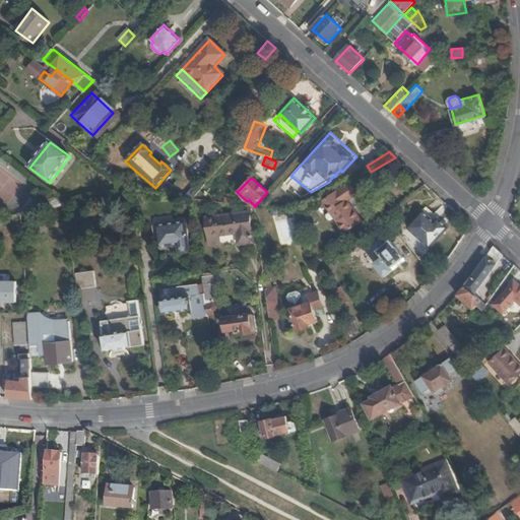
[(355,193),(348,183),(337,192),(335,191),(321,201),(344,233),(361,220),(348,204),(346,206),(343,202),(355,193)]
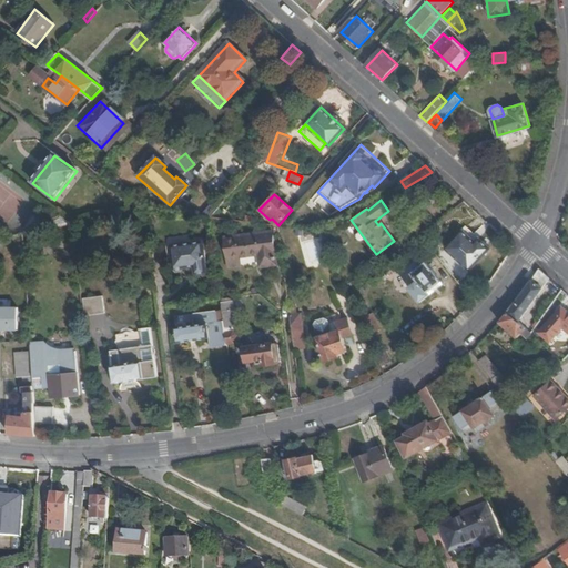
[(215,203),(202,216),(211,217),(220,206),(215,203)]
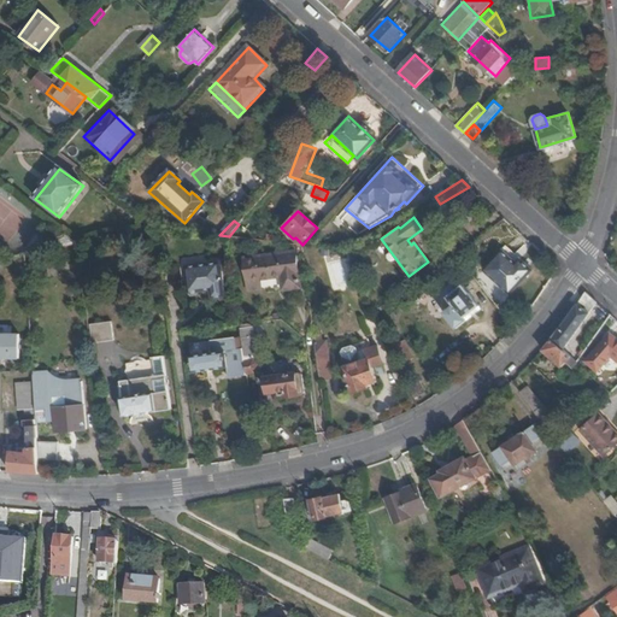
[(239,224),(229,236),(235,238),(244,229),(239,224)]
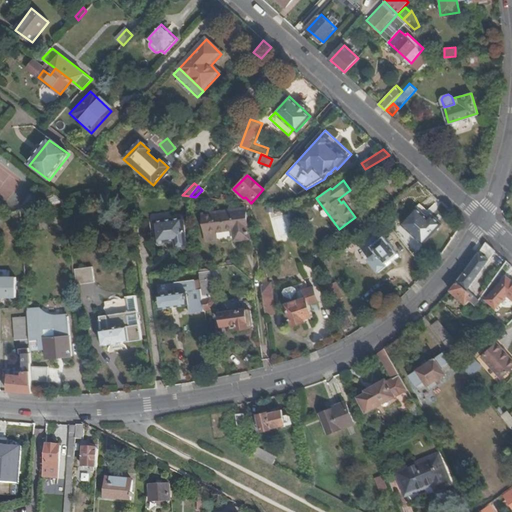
[(48,206),(65,202),(56,196),(46,198),(48,206)]
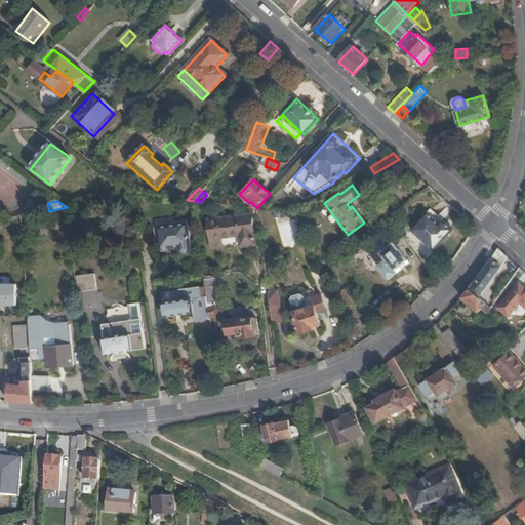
[(308,223),(300,210),(295,213),(301,226),(308,223)]
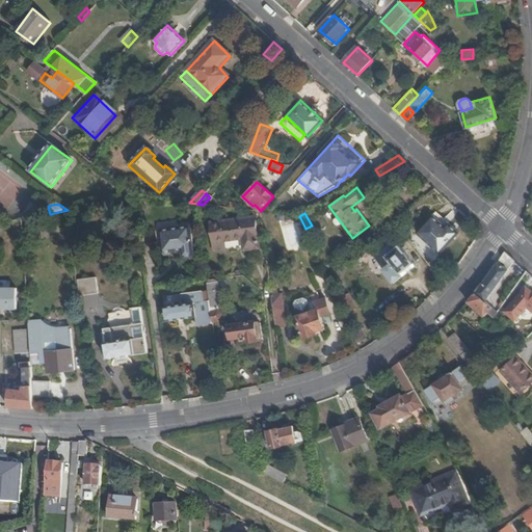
[(214,240),(223,239),(242,237),(244,249),(259,247),(255,216),(211,221),(214,240)]
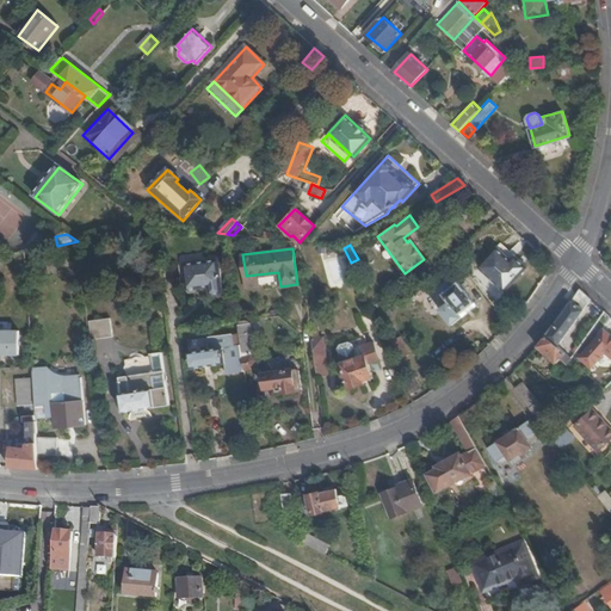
[(510,259),(500,251),(482,271),(510,295),(531,270),(519,259),(513,264),(507,260),(510,259)]
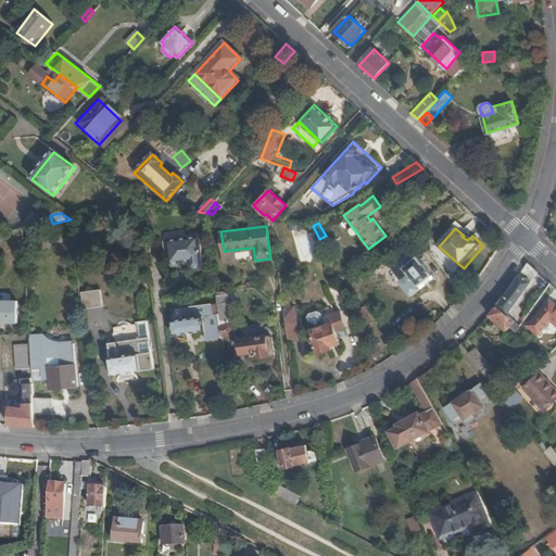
[(179,262),(190,261),(191,268),(203,266),(199,235),(167,239),(171,263),(172,263),(174,266),(179,265),(179,262)]
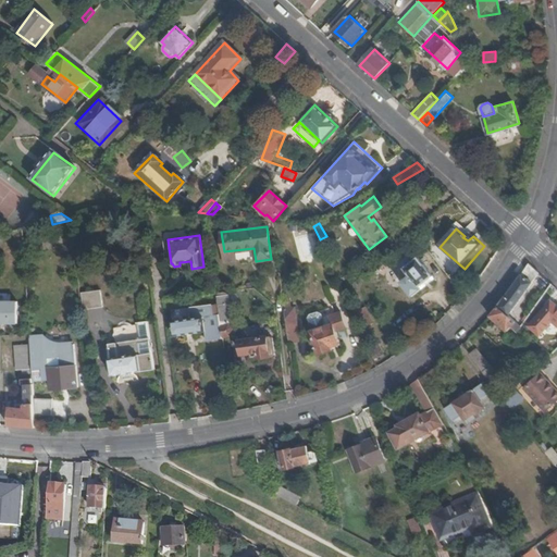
[(236,260),(234,250),(224,251),(225,262),(236,260)]
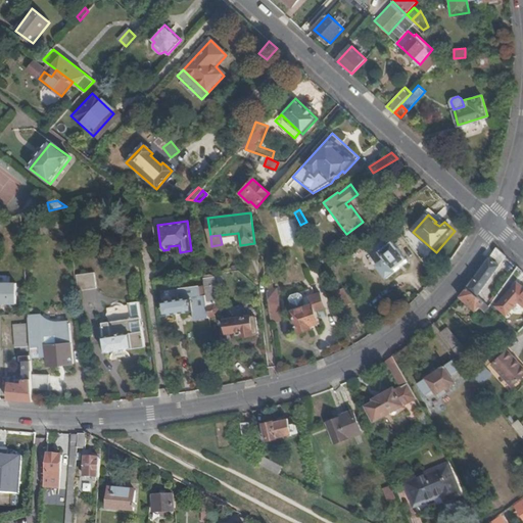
[(394,271),(409,258),(393,241),(391,242),(387,238),(377,246),(381,251),(380,252),(385,258),(377,267),(388,280),(396,273),(394,271)]
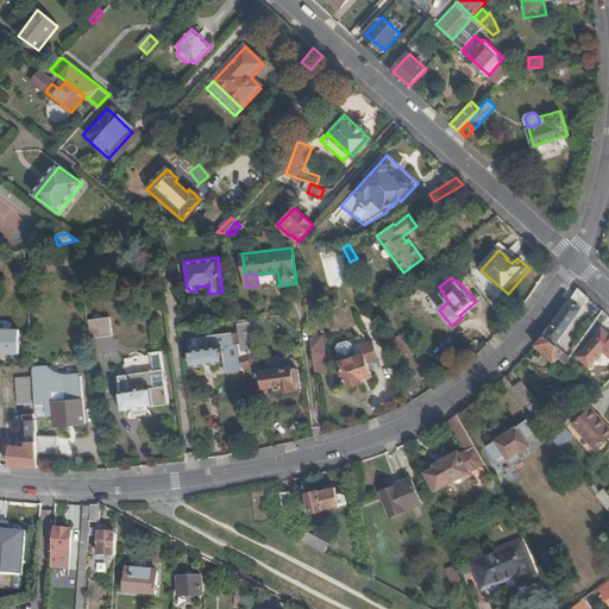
[(557,345),(591,297),(579,288),(564,311),(545,336),(557,345)]
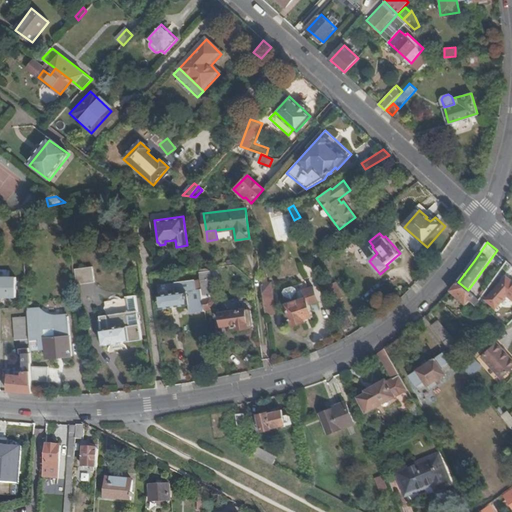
[(93,268),(76,270),(78,284),(95,282),(93,268)]
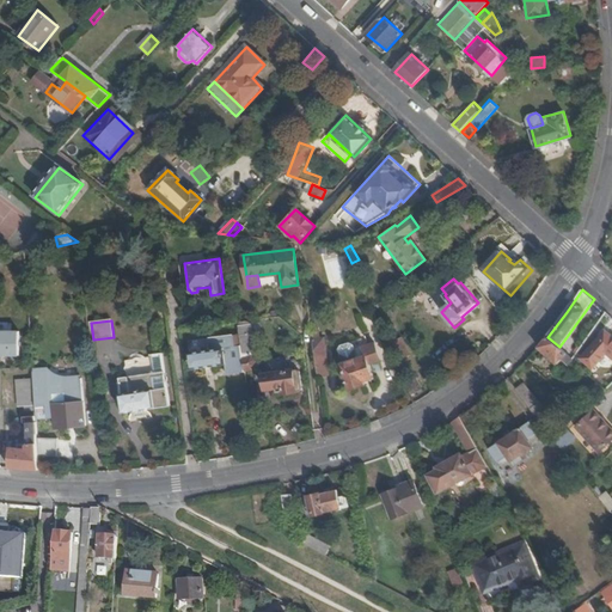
[(246,320),(238,322),(242,346),(245,369),(251,369),(255,365),(254,356),(256,356),(254,337),(251,337),(250,324),(246,320)]
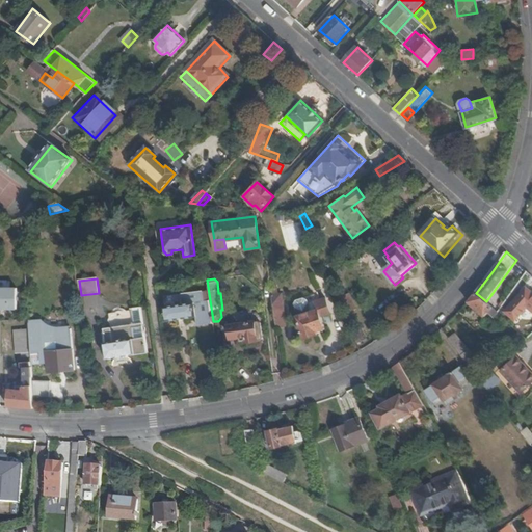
[(0,287),(0,309),(17,310),(17,288),(0,287)]
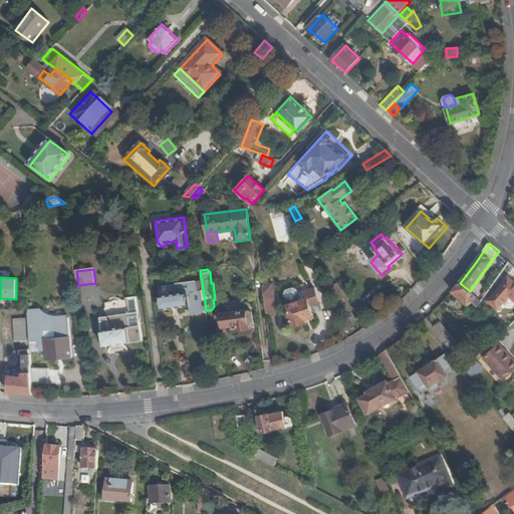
[(513,282),(509,277),(488,299),(499,309),(511,296),(513,298),(513,282)]
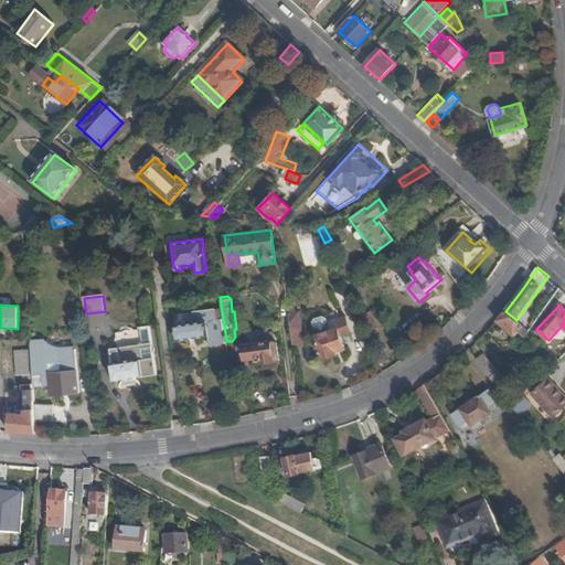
[(176,326),(178,341),(210,337),(211,345),(226,343),(226,341),(223,319),(219,320),(216,309),(193,312),(194,320),(185,321),(185,324),(176,326)]
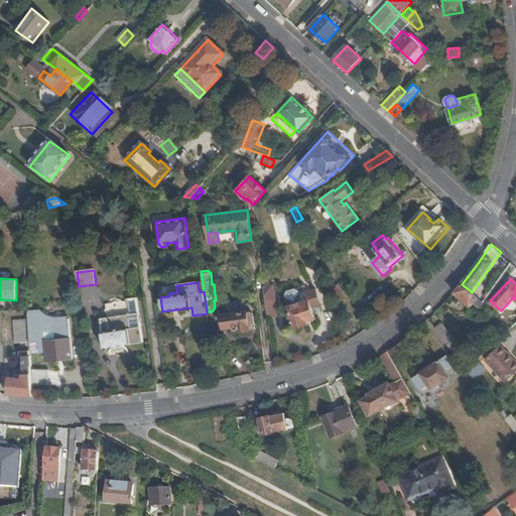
[(478,298),(472,292),(462,284),(455,293),(470,308),(474,303),(478,298)]
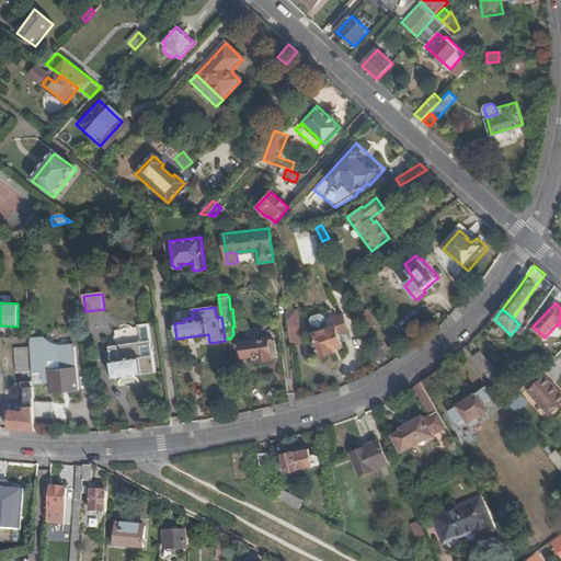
[(286,311),(290,345),(302,344),(297,310),(286,311)]
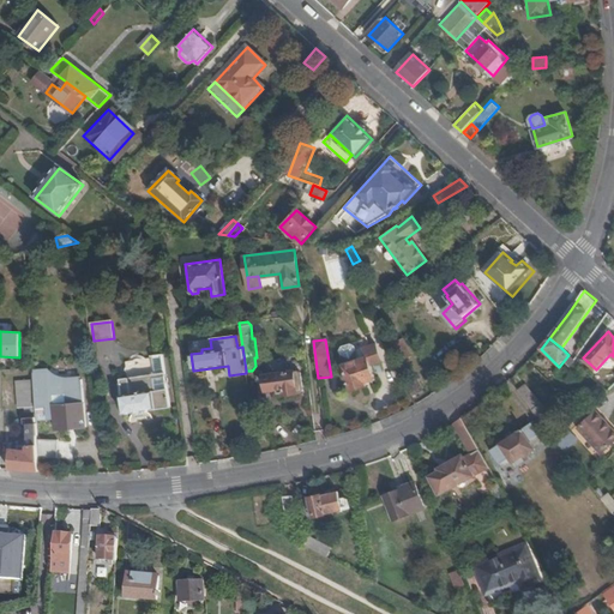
[(403,341),(393,344),(401,360),(410,356),(403,341)]
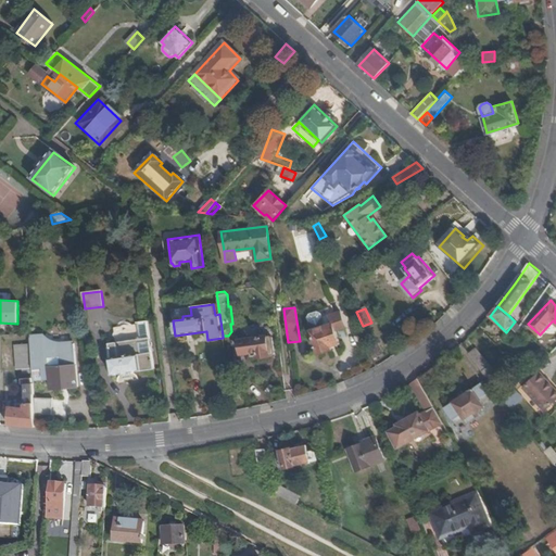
[(313,331),(318,355),(332,352),(332,349),(340,346),(336,329),(344,327),(341,314),(324,318),(323,314),(319,312),(312,314),(311,317),(312,320),(311,321),(313,331)]
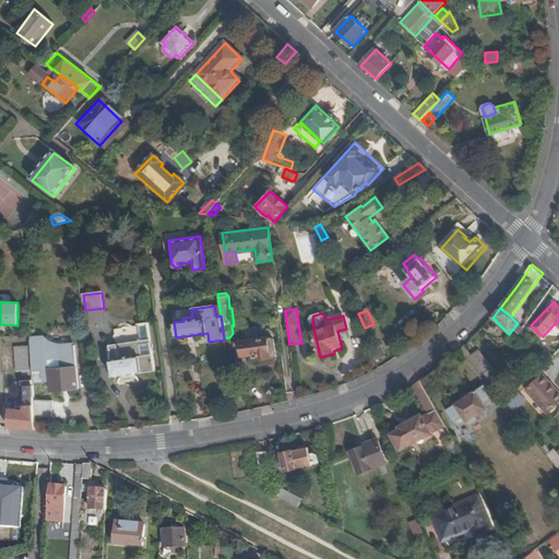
[(114,330),(115,333),(116,344),(108,345),(110,360),(109,360),(113,378),(123,376),(125,378),(133,377),(132,375),(155,371),(150,328),(149,323),(137,324),(137,326),(114,330)]
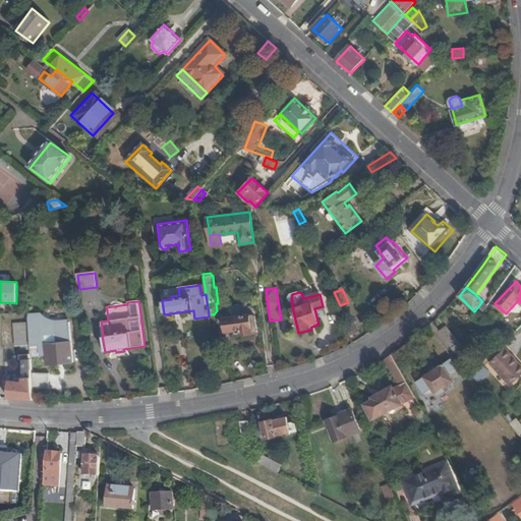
[(486,305),(482,301),(478,306),(484,312),(488,307),(486,305)]
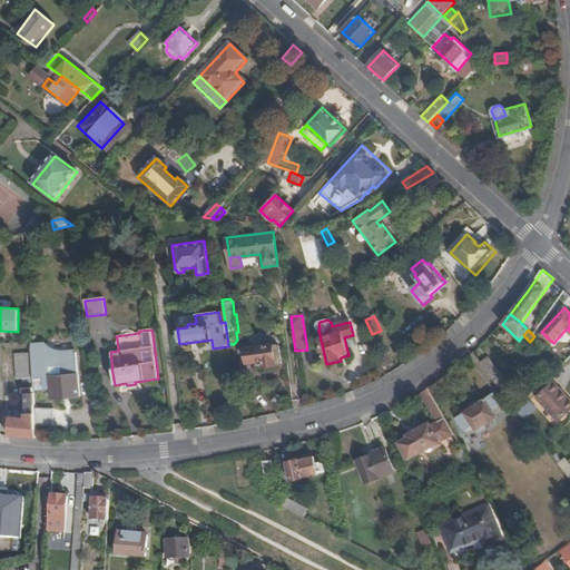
[(51,400),(80,397),(78,375),(77,351),(64,352),(59,351),(55,350),(51,347),(48,345),(46,343),(31,344),(33,379),(43,377),(45,390),(51,390),(51,400)]
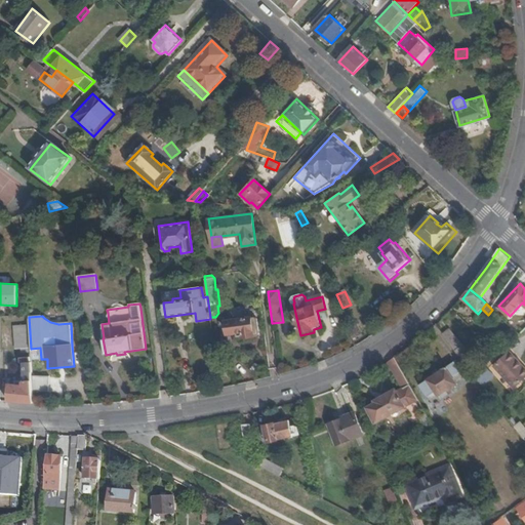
[(259,335),(257,318),(227,322),(229,335),(238,334),(239,337),(244,336),(244,338),(259,335)]
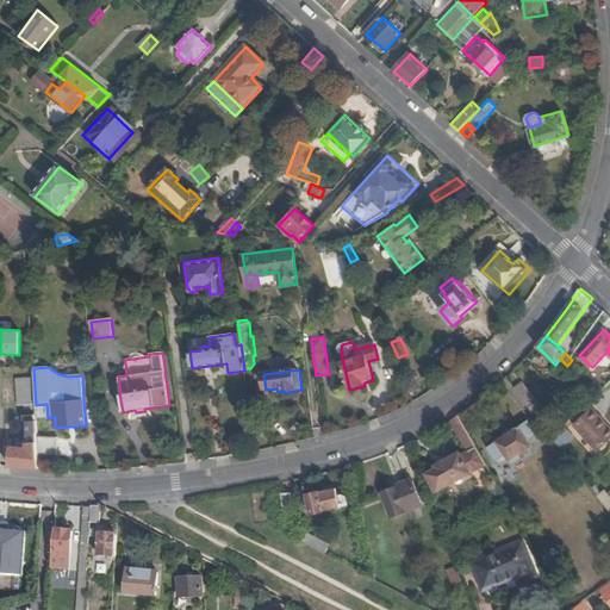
[(20,405),(35,404),(33,385),(33,379),(18,380),(20,405)]
